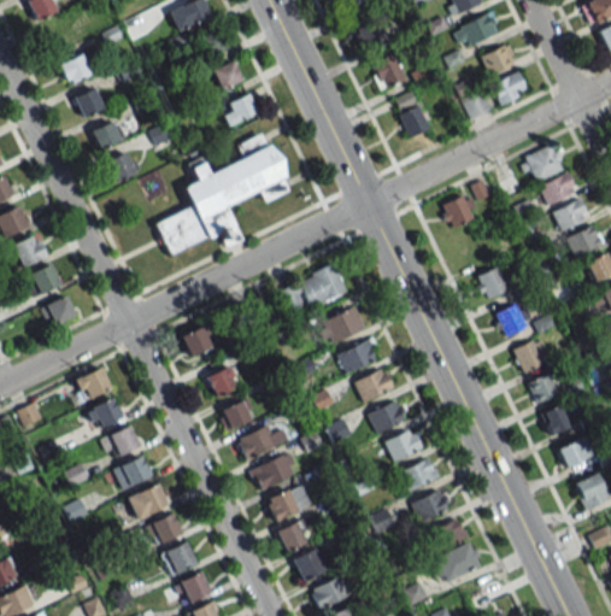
[(39,21),(58,11),(52,0),(30,0),(29,1),(39,21)]
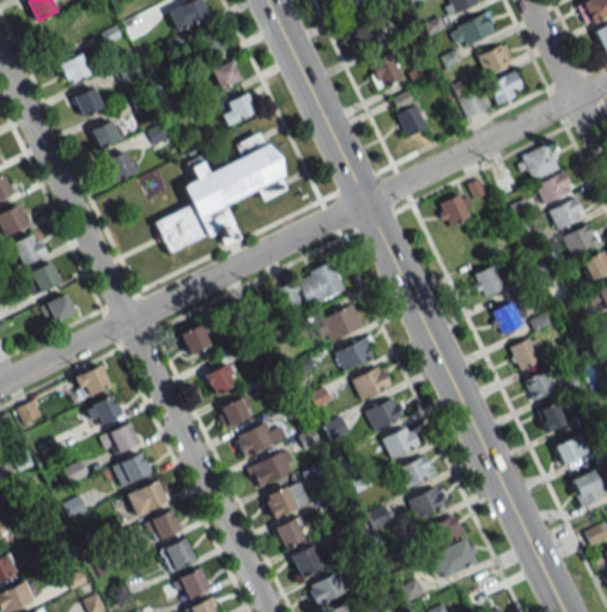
[(193,0),(202,0),(211,14),(192,24),(182,5),(193,0)]
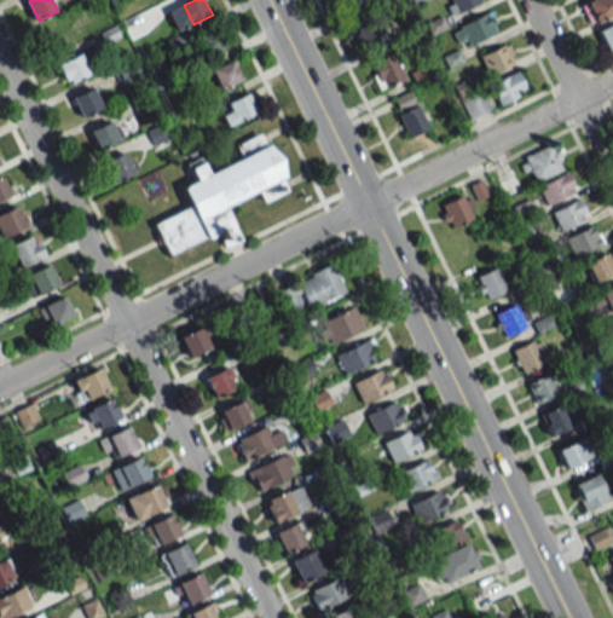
[(341,0),(347,11),(368,0),(341,0)]
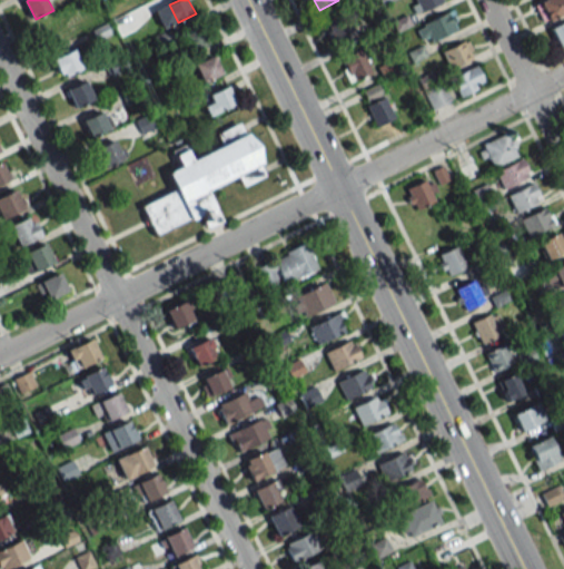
[(451,1),(449,0),(413,0),(418,13),(451,1)]
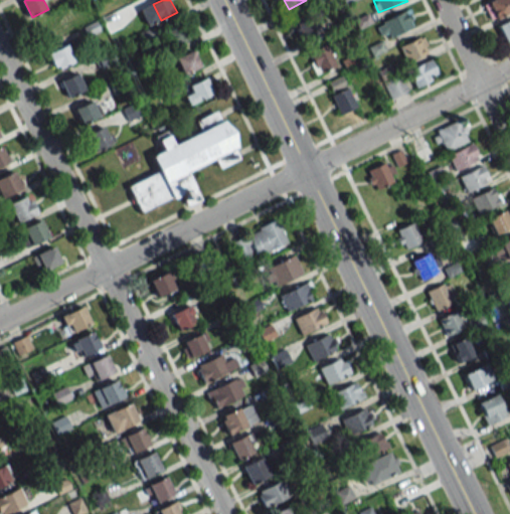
[(495,21),(509,14),(509,0),(495,0),(487,4),(495,21)]
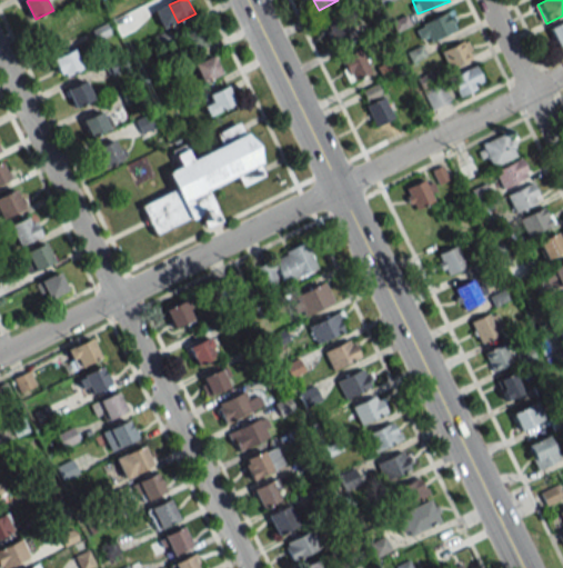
[(463,29),(455,11),(419,28),(426,45),(463,29)]
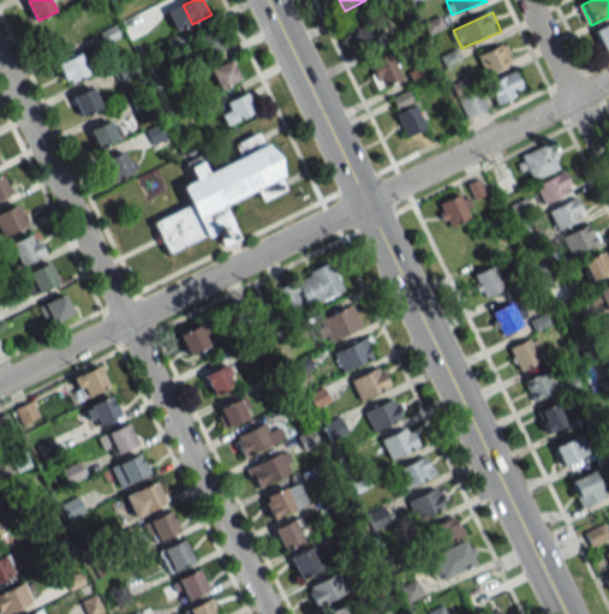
[(59,49),(93,33),(84,13),(49,31),(59,49)]
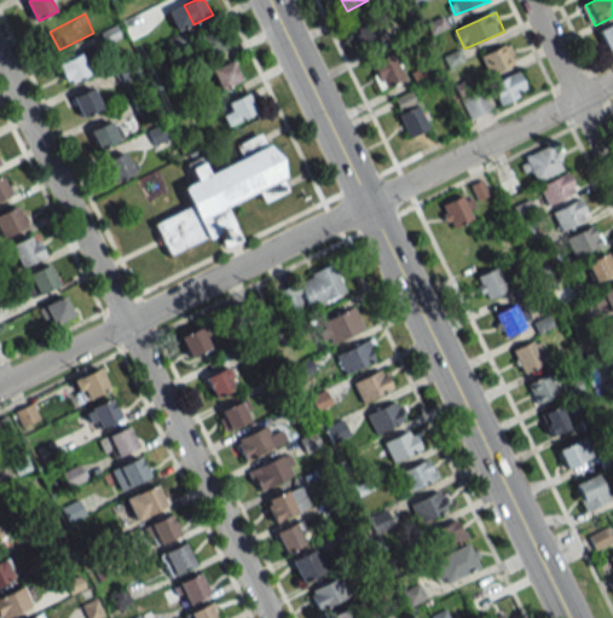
[(357,27),(369,48),(387,39),(374,16),(357,27)]
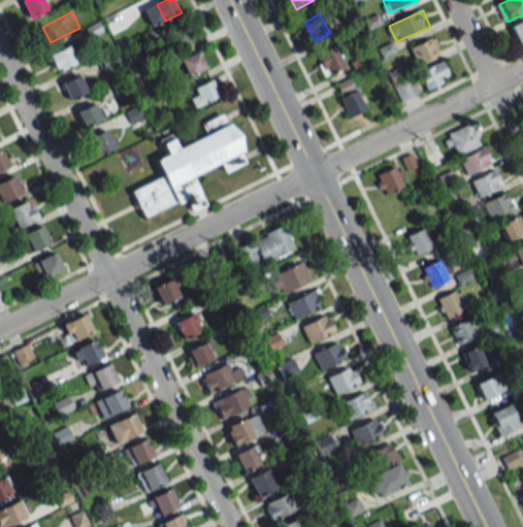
[(522,44),(522,22),(513,27),(522,44)]
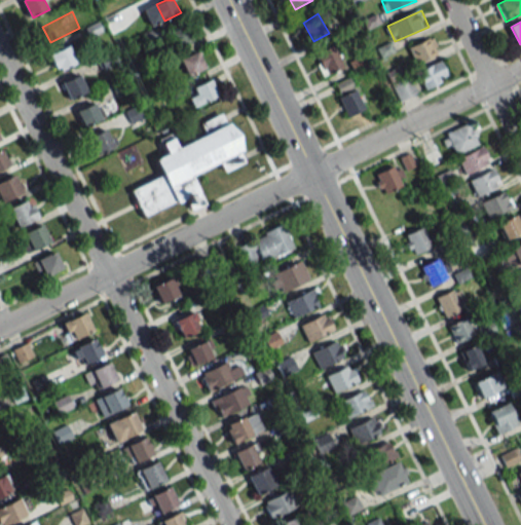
[(186,25),(193,41),(178,49),(170,33),(186,25)]
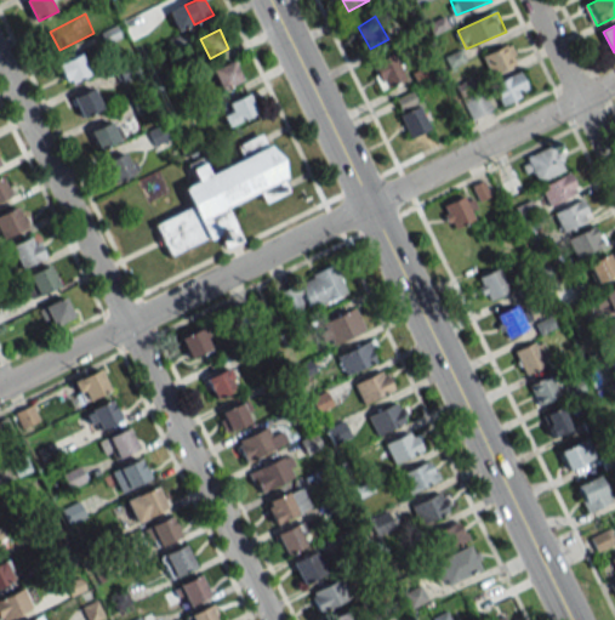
[(522,62),(512,44),(485,58),(494,75),(522,62)]
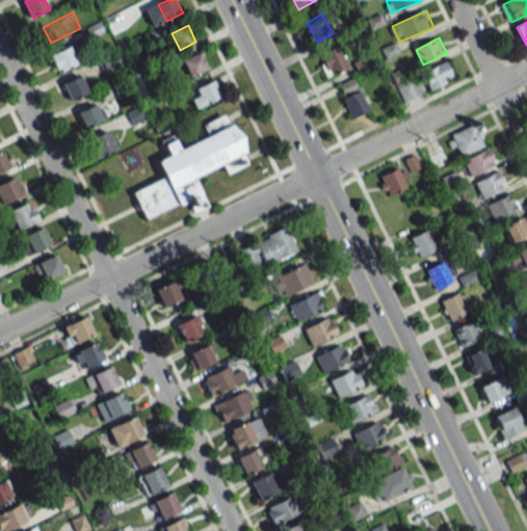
[(72,47),(79,63),(62,72),(55,55),(72,47)]
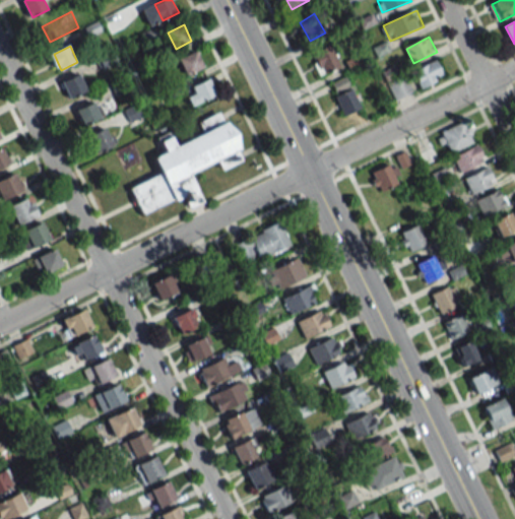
[(314,53),(322,74),(342,67),(334,46),(314,53)]
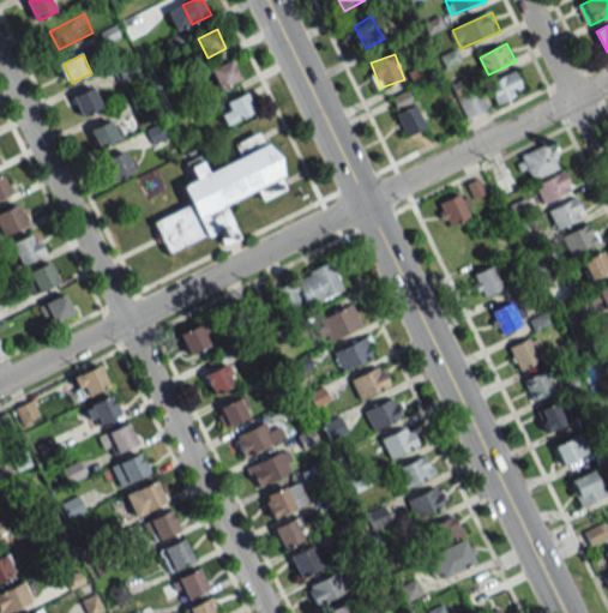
[(233,60),(242,79),(223,89),(214,70),(233,60)]
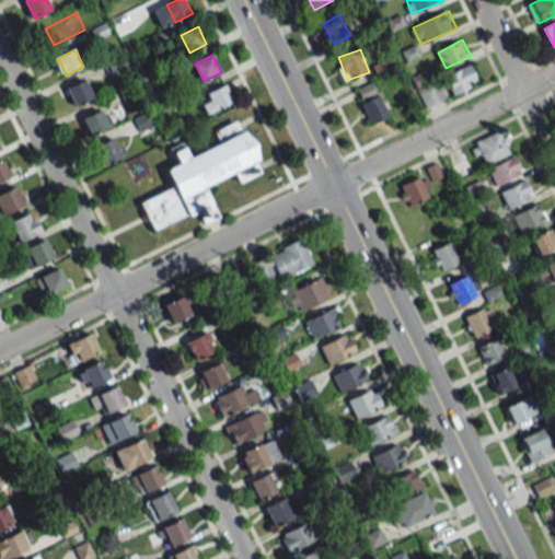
[(482,83),(472,65),(447,78),(455,95),(482,83)]
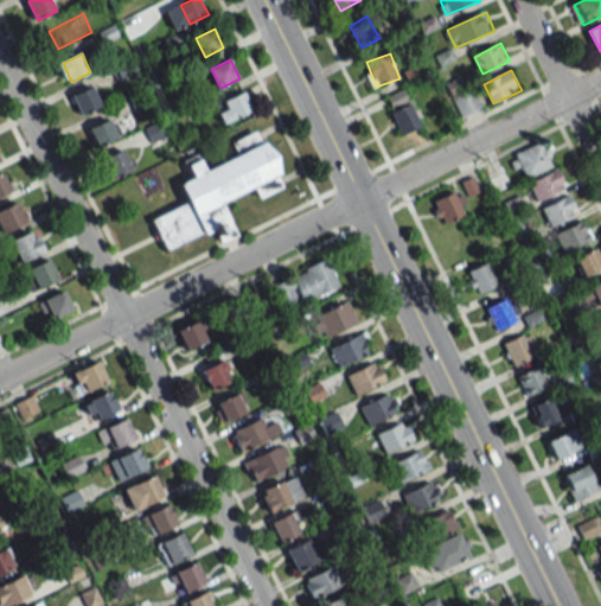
[(94,87),(102,106),(83,115),(75,96),(94,87)]
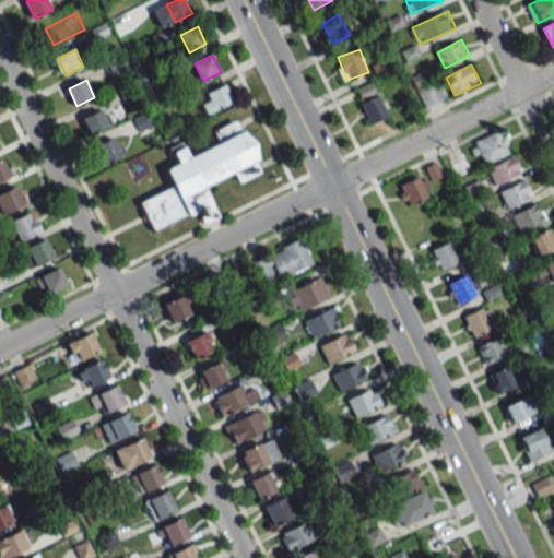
[(429,108),(448,97),(438,81),(420,91),(429,108)]
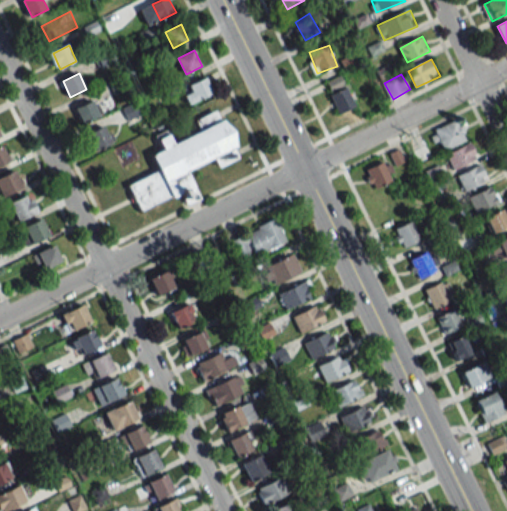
[(207,78),(214,93),(198,101),(191,86),(207,78)]
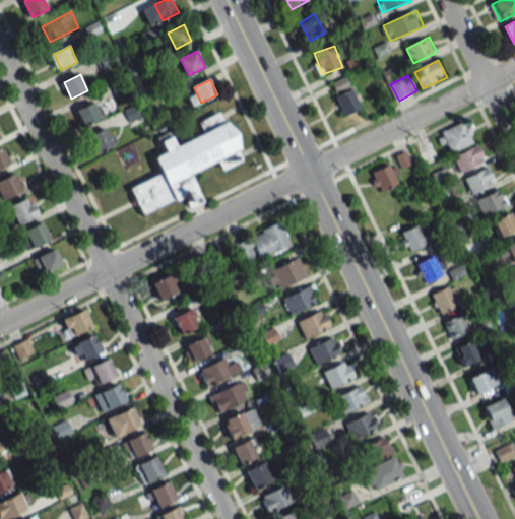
[(363,109),(353,88),(337,96),(346,116),(363,109)]
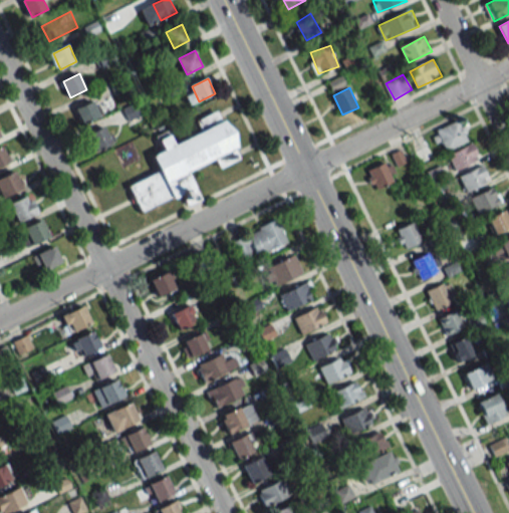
[(77,108),(84,124),(105,114),(98,99),(77,108)]
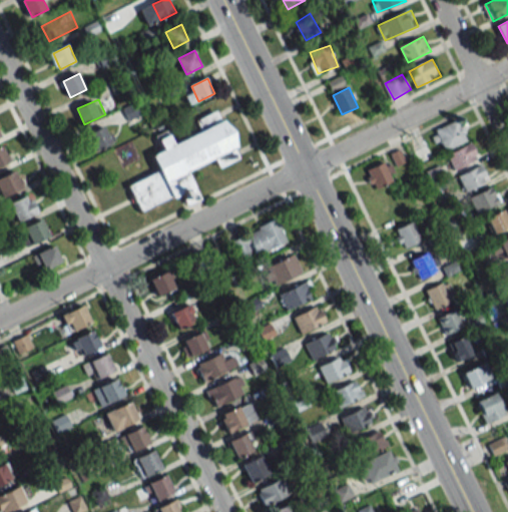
[(141,211),(183,194),(188,206),(202,200),(190,170),(216,159),(220,167),(242,158),(223,110),(198,120),(202,132),(174,144),(171,135),(160,139),(164,150),(153,155),(160,172),(130,184),(141,211)]
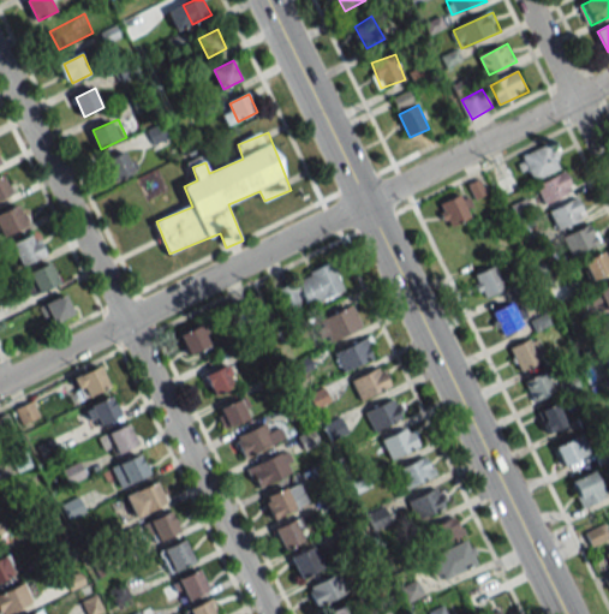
[(533,184),(565,166),(551,143),(520,161),(533,184)]
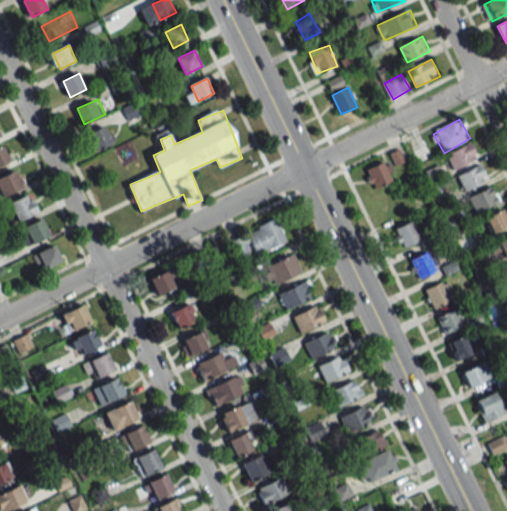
[(97,151),(116,142),(108,125),(89,135),(97,151)]
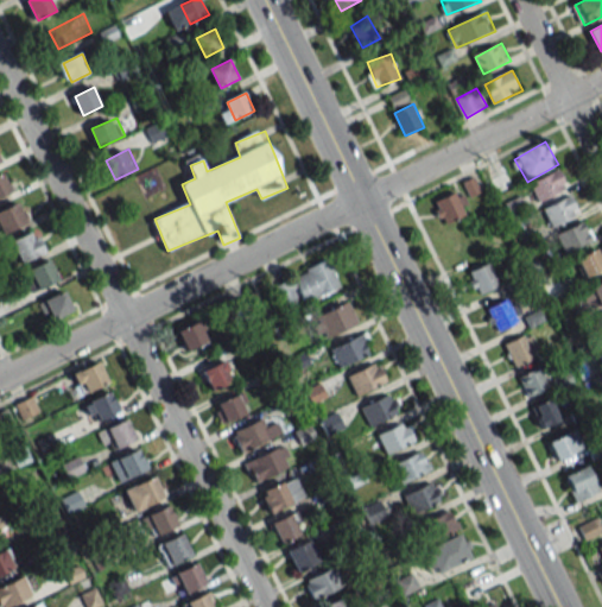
[(570,189),(562,170),(532,183),(540,203),(570,189)]
